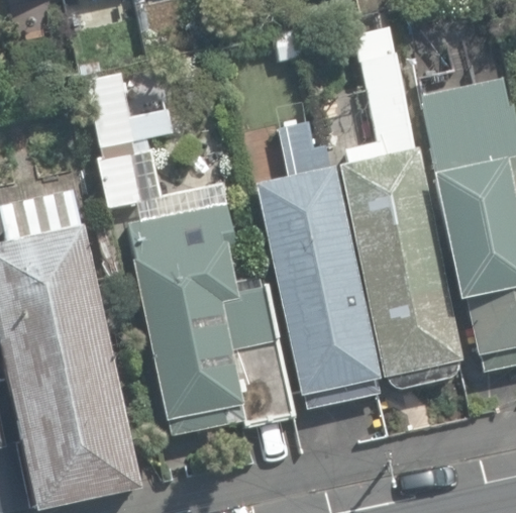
[(399,384),(408,387),(456,375),(462,370),(467,358),(421,146),(419,146),(394,27),(359,34),(382,140),(351,146),(354,162),(344,164),(389,376),(393,377),(399,384)]
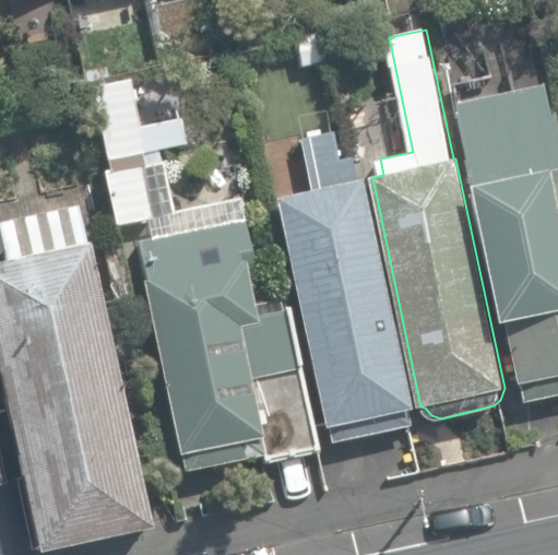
[(295,36),(300,63),(324,59),(319,31),(295,36)]
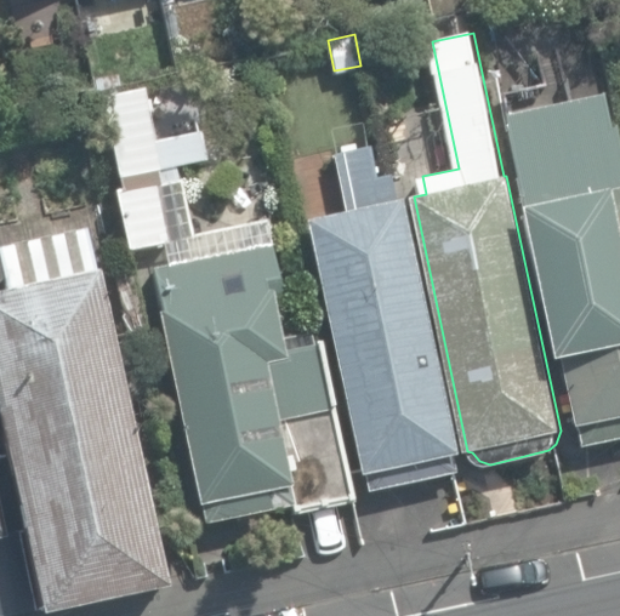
[(163,192),(158,167),(164,166),(147,85),(104,93),(124,187),(117,189),(129,247),(163,240),(168,264),(155,267),(164,308),(157,309),(198,505),(203,503),(206,522),(293,503),(295,511),(354,498),(322,341),(285,348),(274,294),(284,291),(273,240),(265,243),(260,220),(194,233),(185,187),(163,192)]
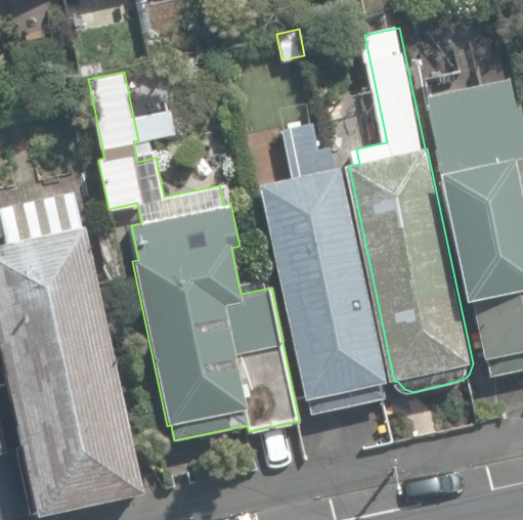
[(486,365),(522,357),(522,113),(517,115),(511,86),(432,102),(446,176),(437,178),(464,308),(475,306),(486,365)]
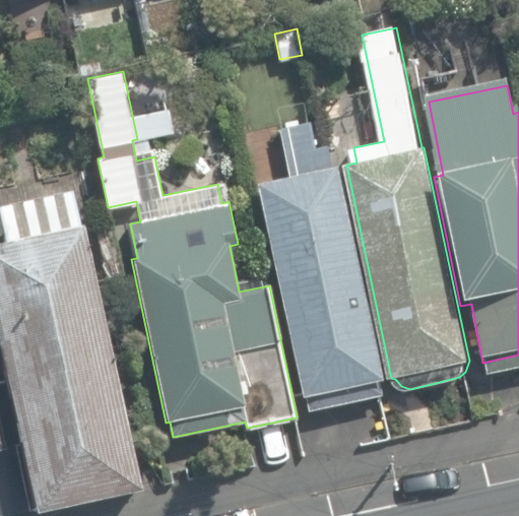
[(350,384),(353,398),(381,392),(378,378),(383,377),(337,165),(331,167),(326,143),(314,146),(308,122),(281,128),(290,176),(258,183),(303,394),(350,384)]
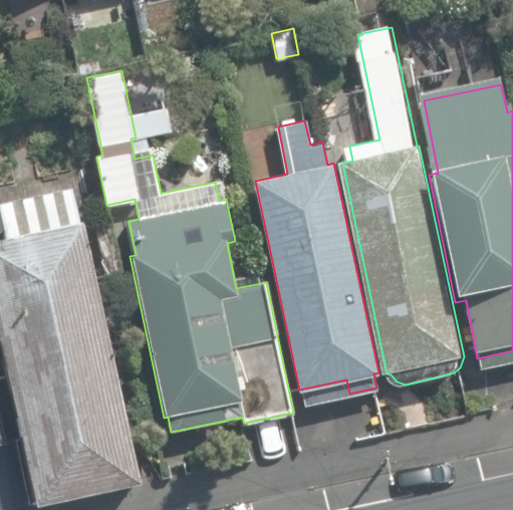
[(76,225),(68,190),(0,205),(0,236),(1,241),(0,241),(0,357),(34,509),(138,487),(79,224),(76,225)]
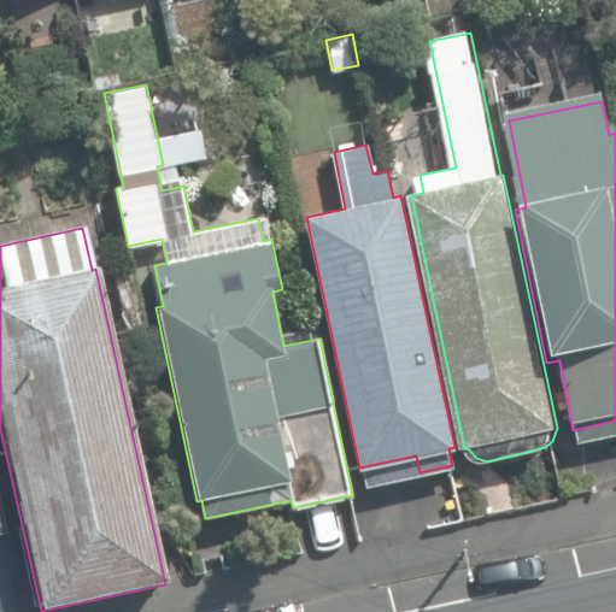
[(0,599),(30,593),(16,525),(6,527),(0,495),(0,599)]
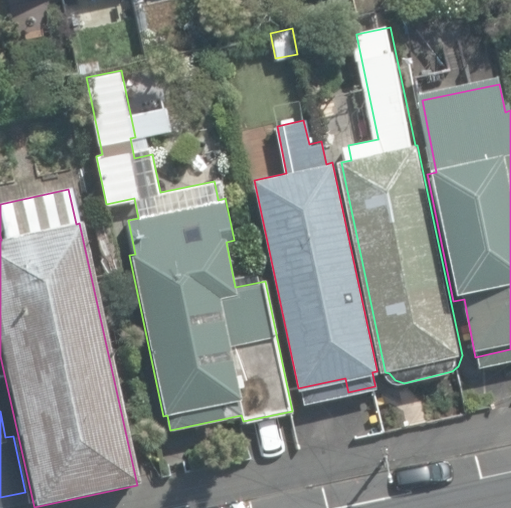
All buildings are outlined.
